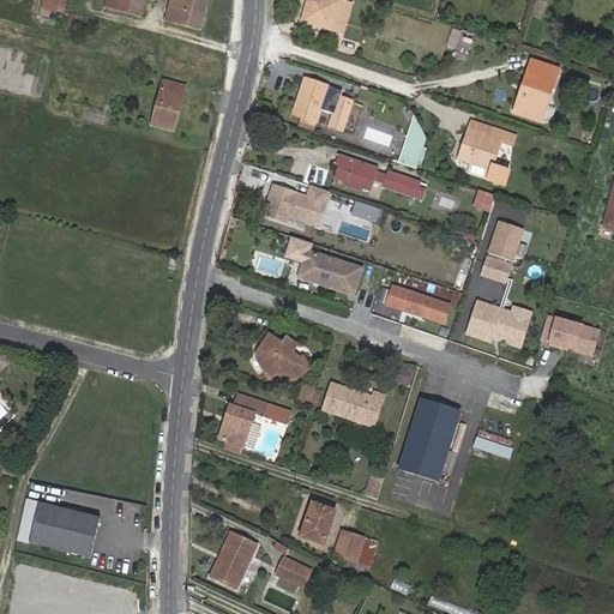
[(66,0),(43,0),(42,8),(64,14),(66,0)]
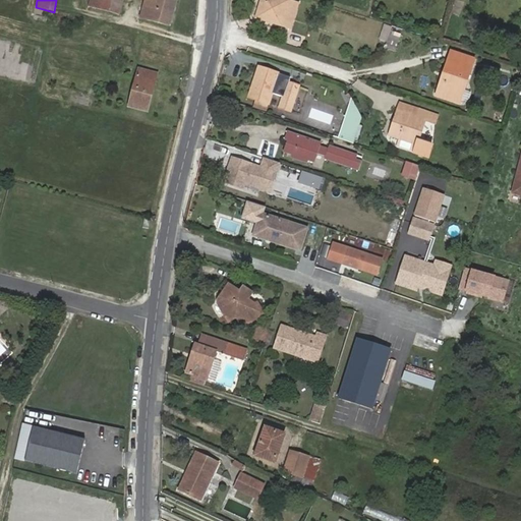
[(91,0),(89,7),(119,15),(123,0),(143,0),(140,17),(169,25),(176,0),(91,0)]
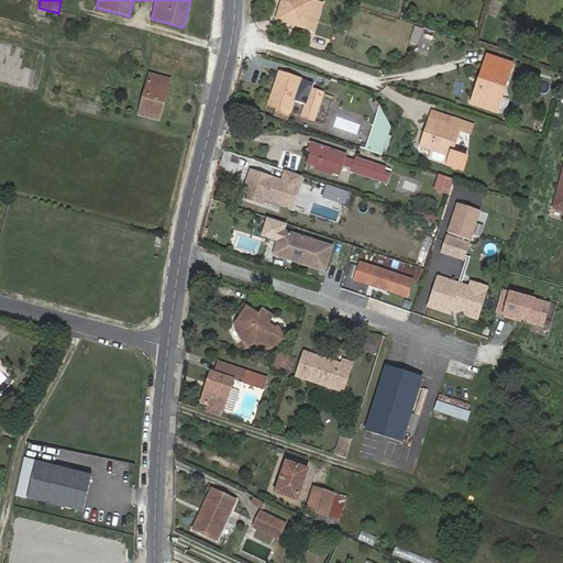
[(282,0),(276,20),(312,32),(321,6),(304,0),(282,0)]
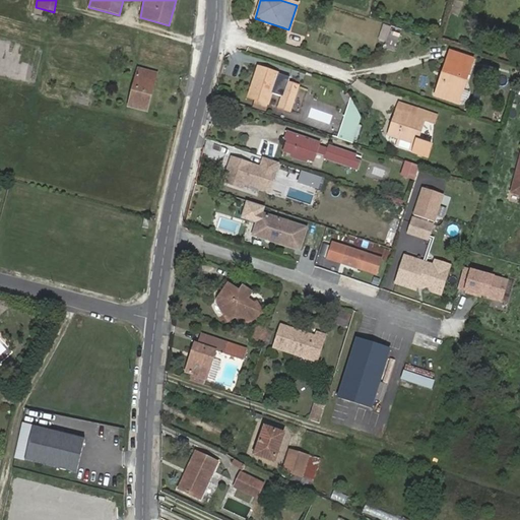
[(376,47),(382,49),(387,35),(389,25),(383,23),(376,47)]
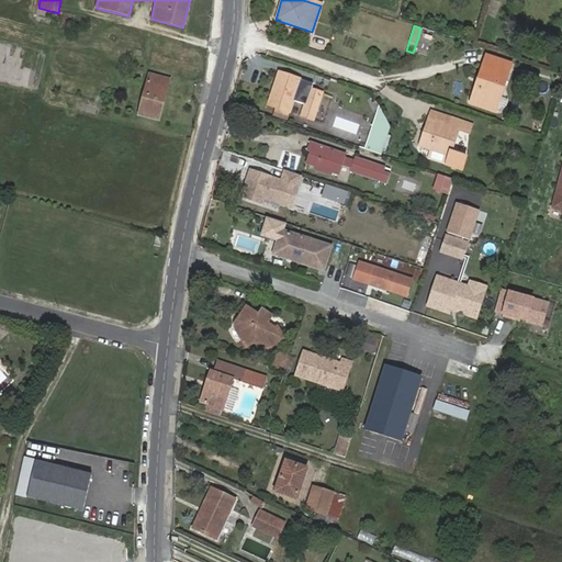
[(418,37),(413,53),(426,57),(431,43),(418,37)]
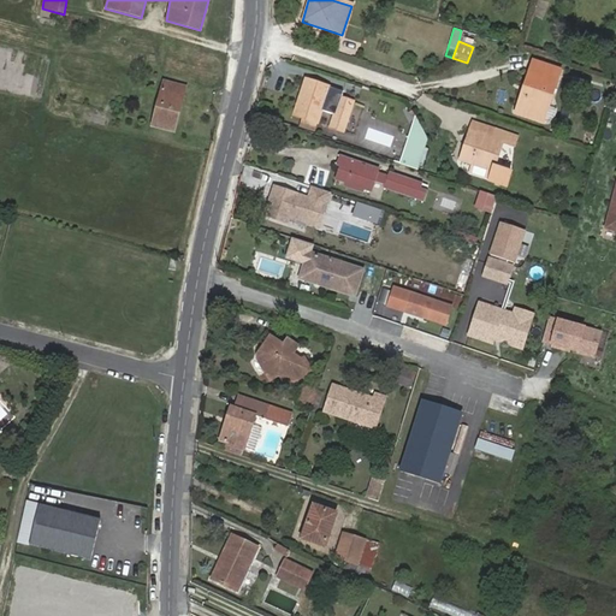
[(529,65),(522,87),(529,89),(522,114),(544,122),(558,73),(529,65)]
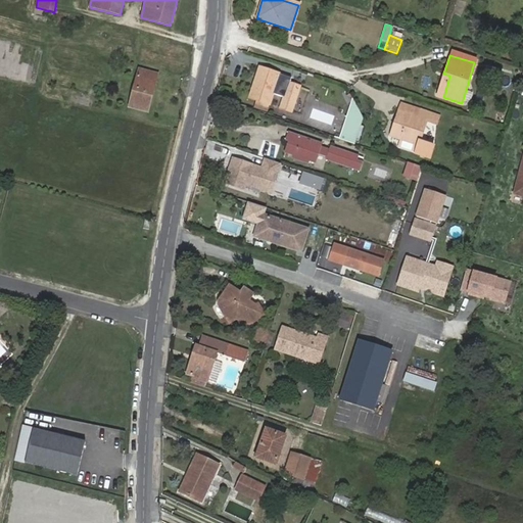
[(259,80),(264,69),(257,68),(255,79),(259,80)]
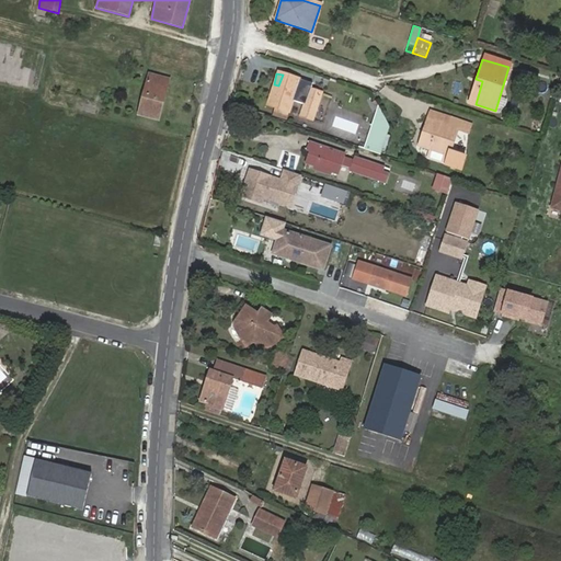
[(302,81),(283,75),(278,86),(274,84),(266,105),(289,113),(295,95),(298,96),(302,81)]
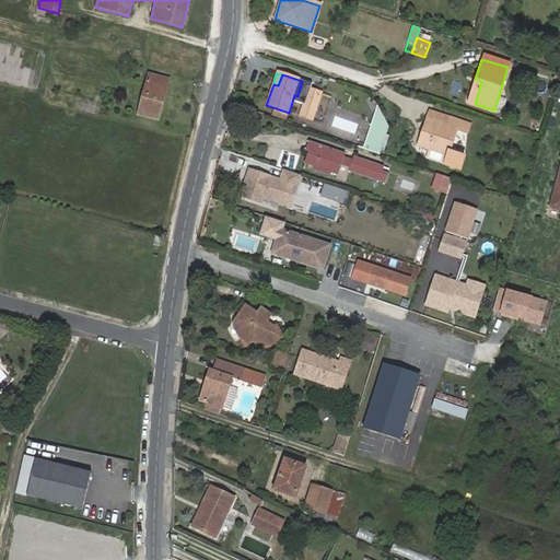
[(159,121),(170,82),(149,77),(137,116),(159,121)]
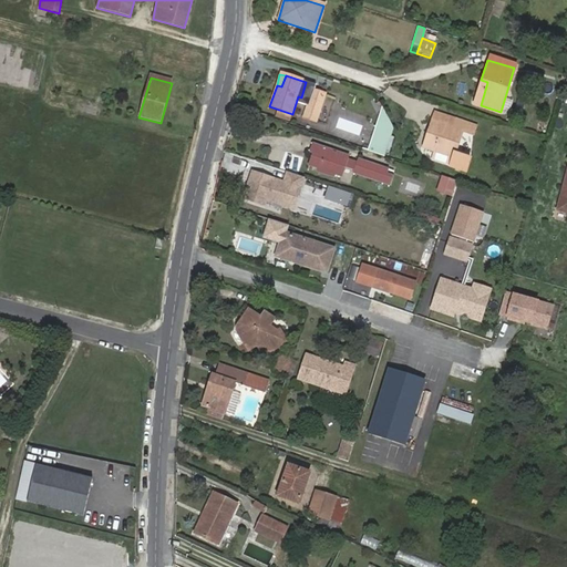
[(487,82),(481,80),(473,103),(481,105),(487,82)]
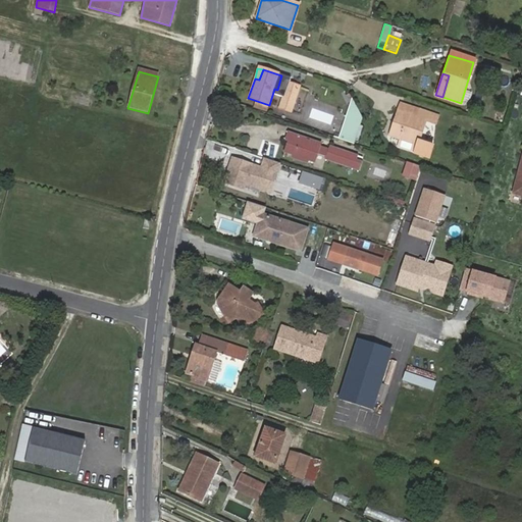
[(298,88),(286,85),(279,109),(290,112),(298,88)]
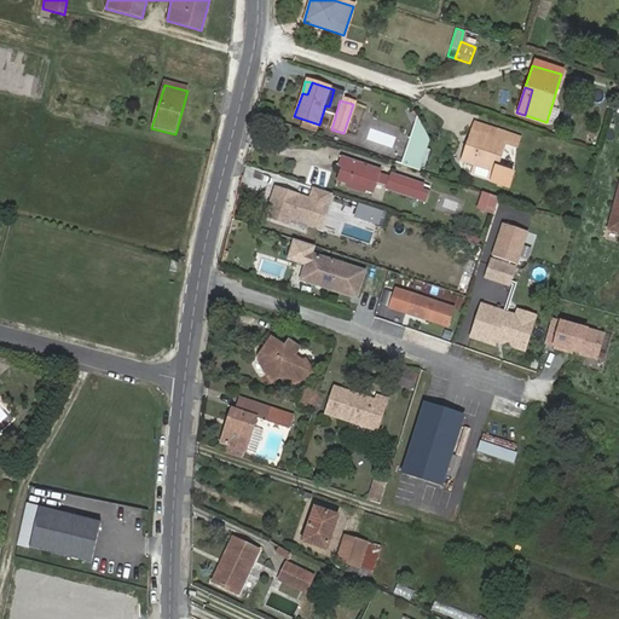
[(520,138),(495,131),(492,139),(475,134),(466,163),(476,167),(496,174),(492,185),(508,190),(513,175),(496,171),(507,145),(516,148),(520,138)]
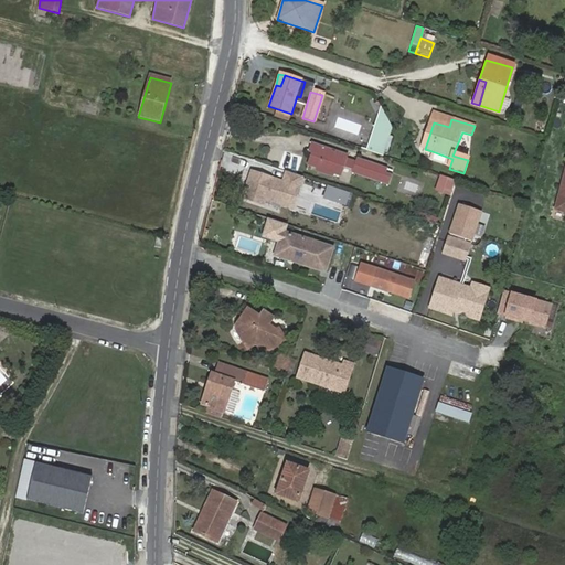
[(425,149),(434,123),(429,121),(420,148),(425,149)]
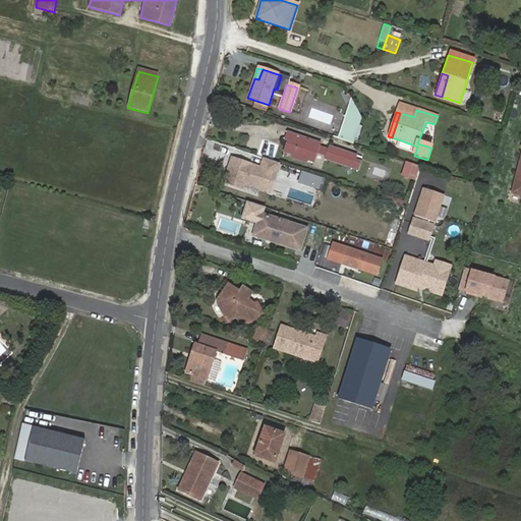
[(347,115),(340,139),(352,143),(358,119),(347,115)]
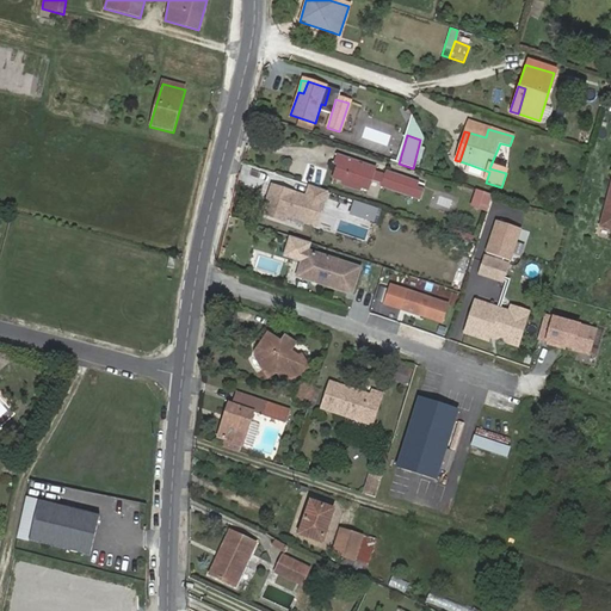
[(381,189),(419,202),(423,190),(417,187),(418,183),(387,172),(384,177),(382,176),(381,178),(374,176),(376,168),(337,155),(333,165),(337,165),(333,179),(369,192),(372,183),(382,185),(381,189)]
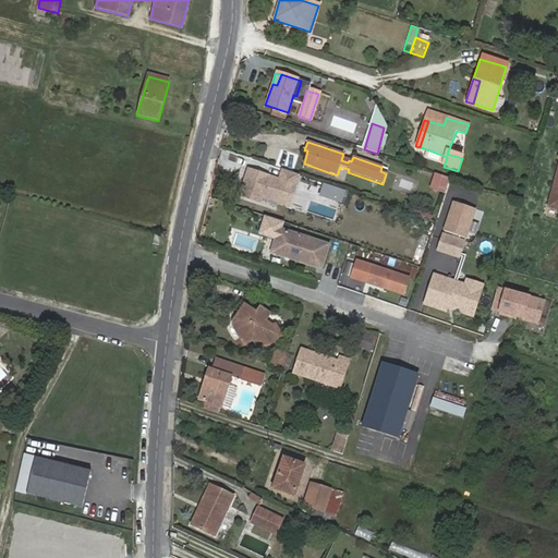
[(444,167),(447,157),(429,150),(426,160),(444,167)]
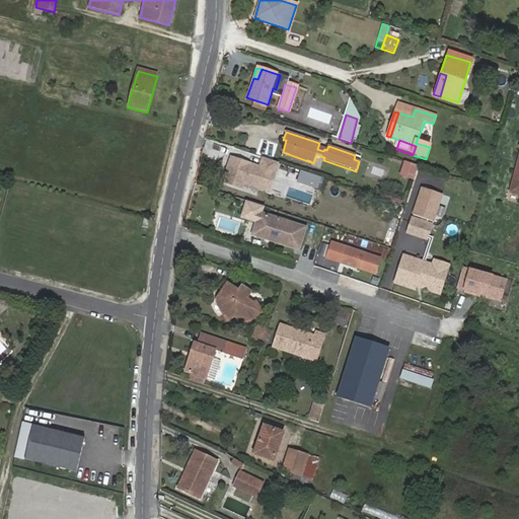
[(229,161),(221,184),(240,191),(241,186),(261,192),(264,179),(270,181),(276,165),(262,160),(257,172),(251,170),(252,168),(229,161)]
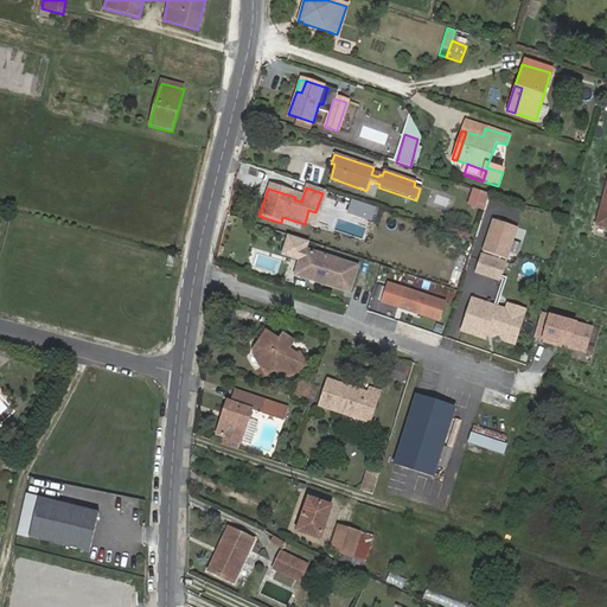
[(606,236),(606,191),(595,234),(606,236)]
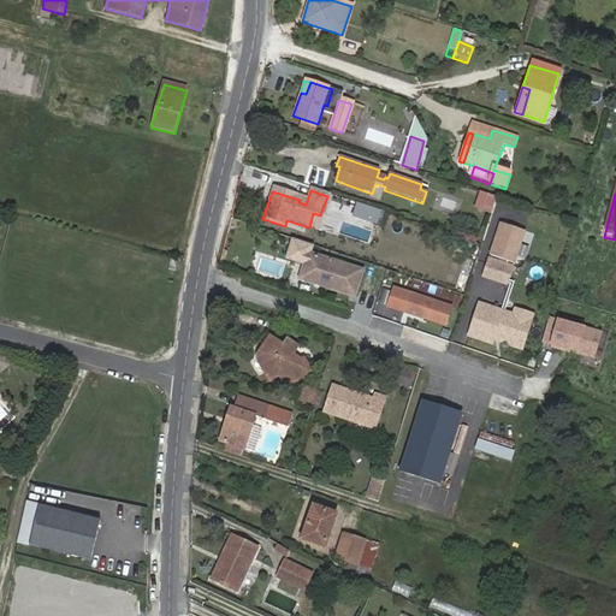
[(320,215),(313,213),(309,227),(315,230),(320,215)]
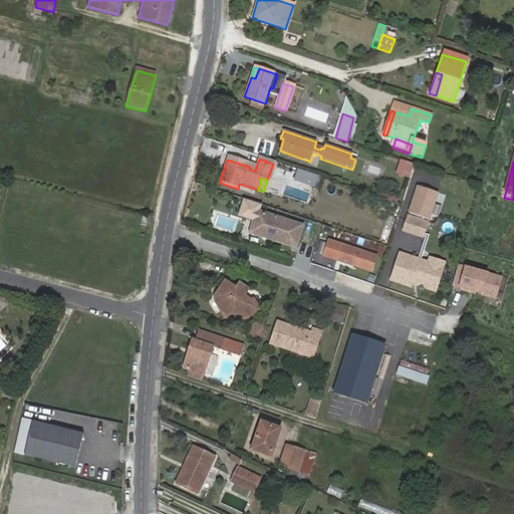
[(300,227),(256,212),(249,233),(294,247),(300,227)]
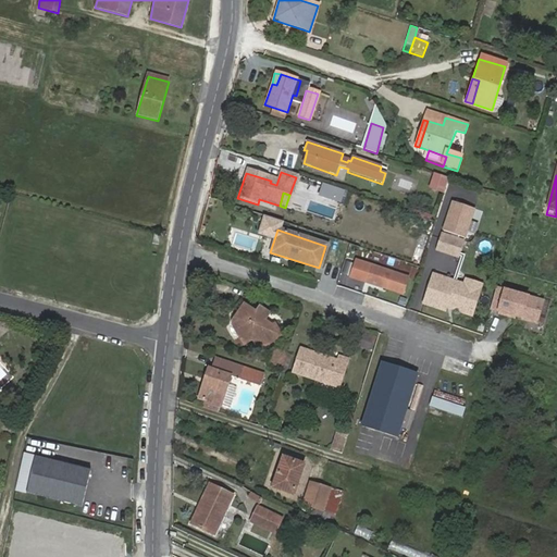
[(461,243),(441,236),(435,251),(456,258),(461,243)]
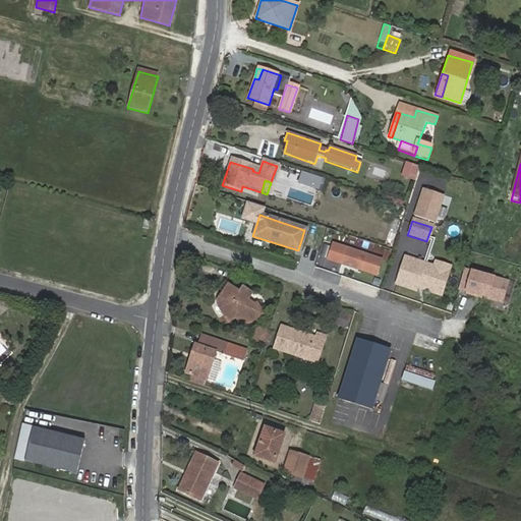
[(340,254),(342,248),(332,244),(329,251),(340,254)]
